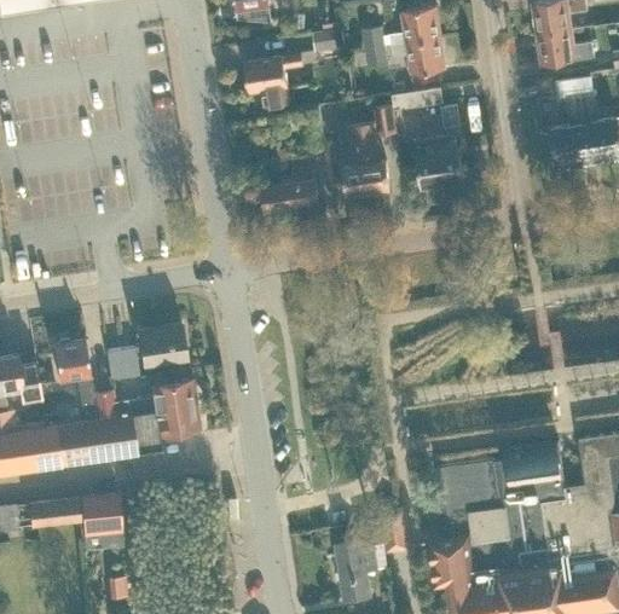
[(0,0),(0,15),(93,1),(92,0),(0,0)]
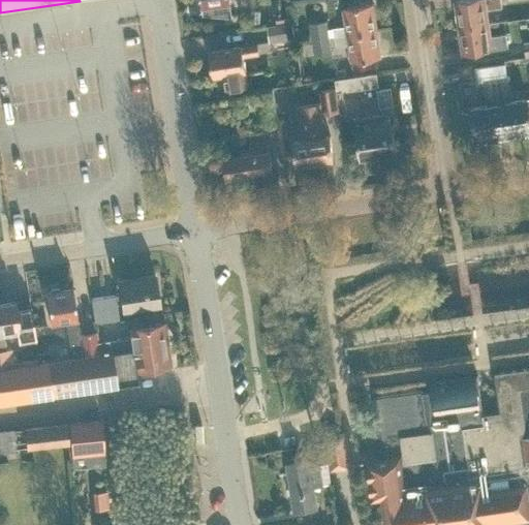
[(228,0),(198,0),(201,10),(204,10),(205,16),(198,16),(198,17),(232,20),(232,19),(229,19),(227,7),(229,7),(228,0)]
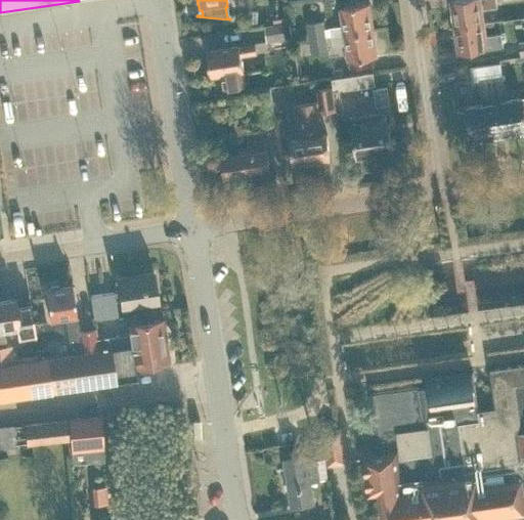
[(497,12),(495,1),(495,0),(486,0),(454,5),(457,29),(485,26),(483,14),(497,12)]
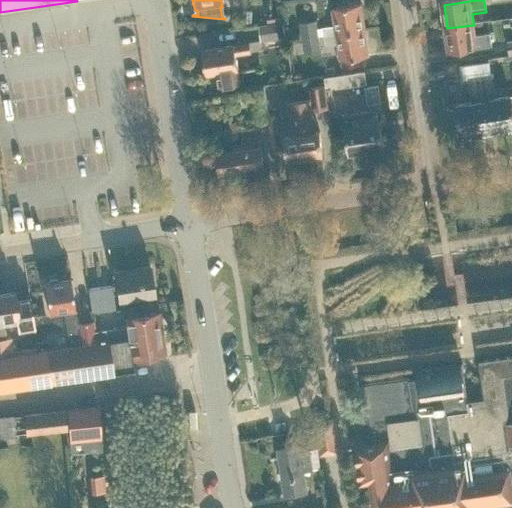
[(324,39),(364,33),(361,8),(333,12),(335,28),(322,30),(324,39)]
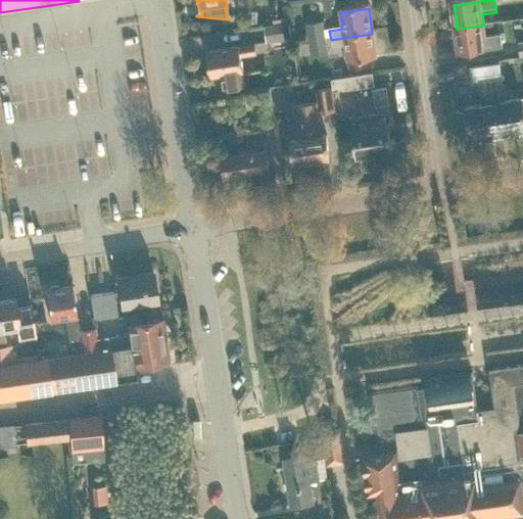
[(284,14),(272,16),(273,27),(286,25),(284,14)]
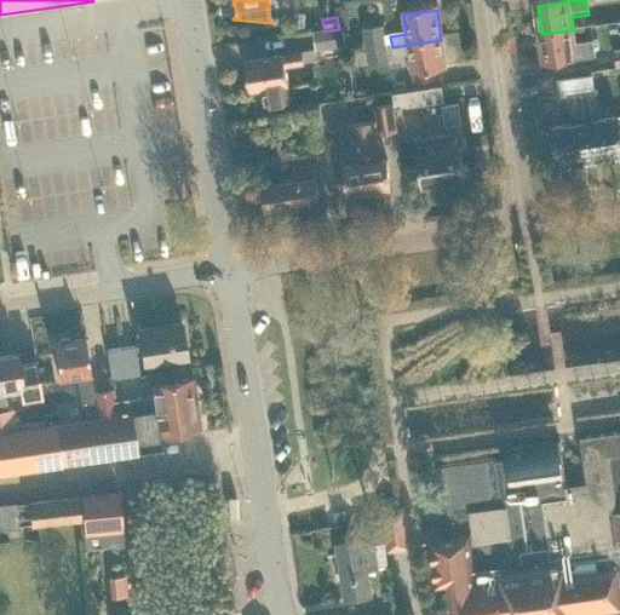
[(323,32),(313,33),(315,52),(315,53),(345,49),(343,29),(339,29),(323,32)]
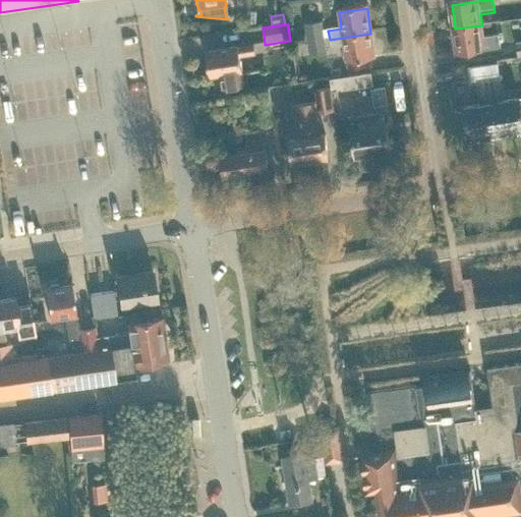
[(459,57),(501,51),(500,38),(484,41),(482,25),(455,29),(459,57)]
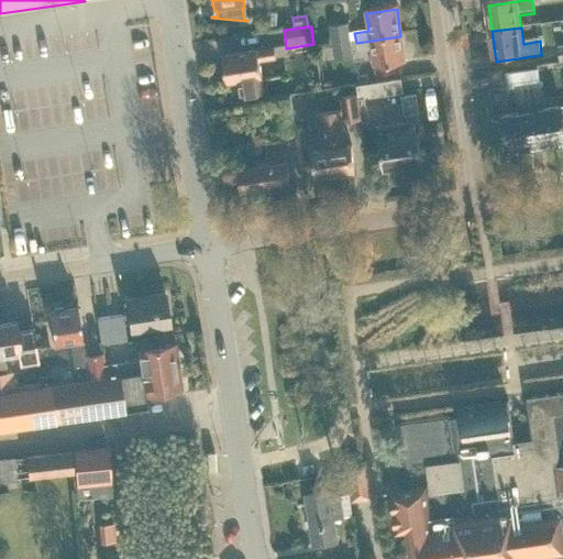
[(346,29),(331,31),(333,46),(350,44),(348,34),(346,29)]
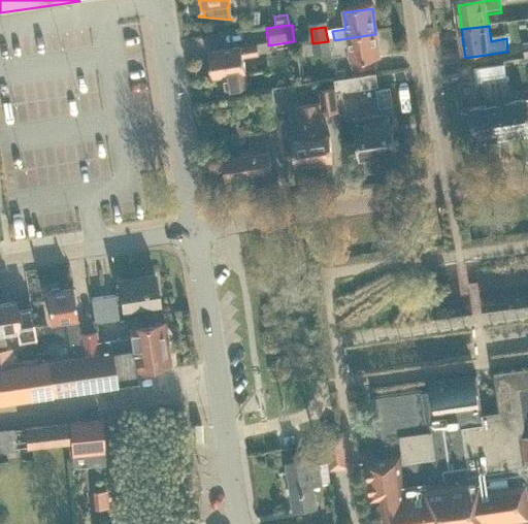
[(375,34),(334,40),(334,45),(335,48),(349,46),(351,65),(380,60),(375,34)]
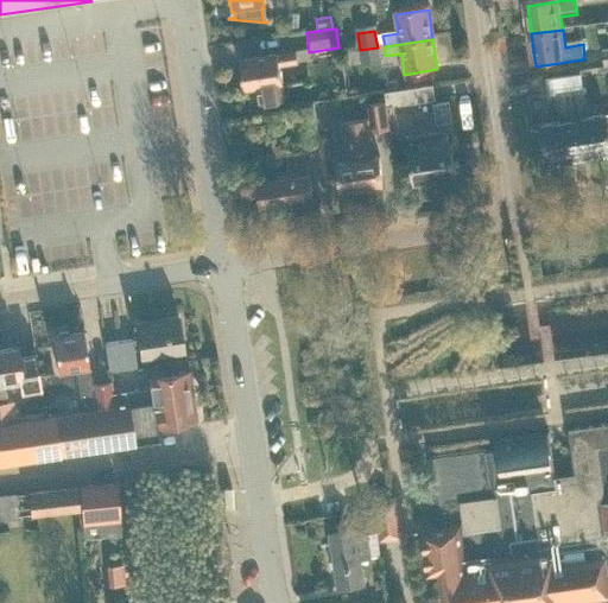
[(378,48),(360,50),(362,69),(380,65),(378,54),(378,48)]
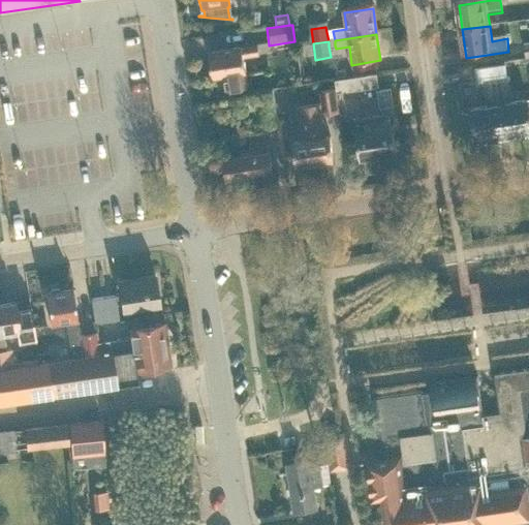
[(213,81),(223,80),(225,94),(248,91),(243,61),(259,59),(257,49),(210,56),(213,81)]
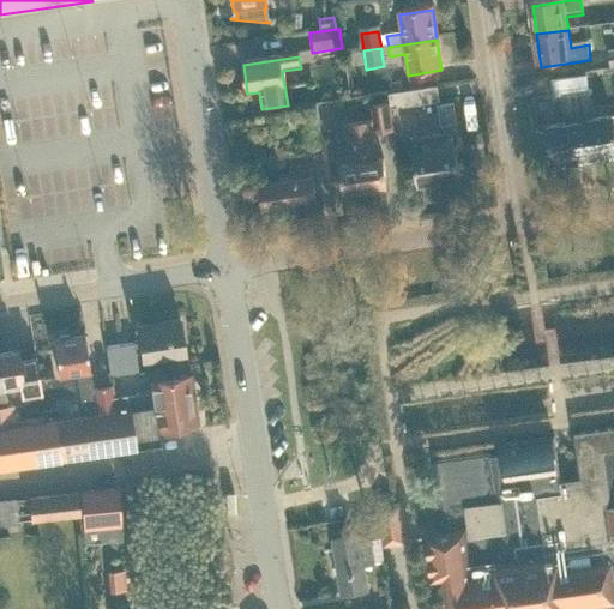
[(578,100),(591,97),(589,80),(557,84),(559,101),(566,101),(570,128),(552,131),(557,168),(588,163),(578,100)]
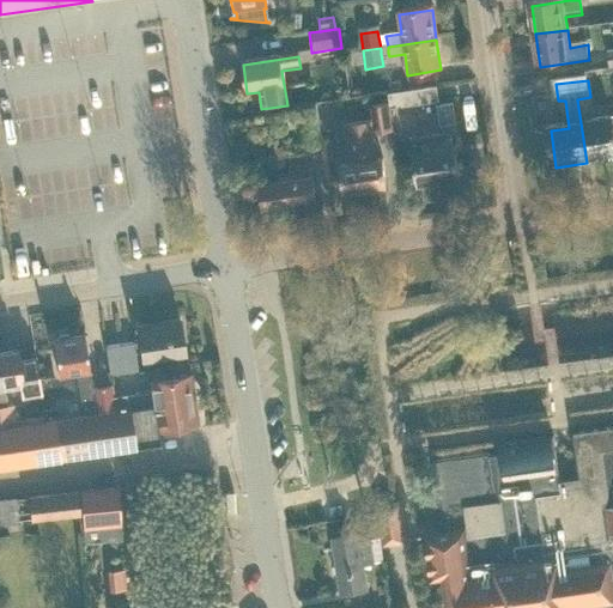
[(393,111),(438,105),(436,90),(390,96),(393,111)]
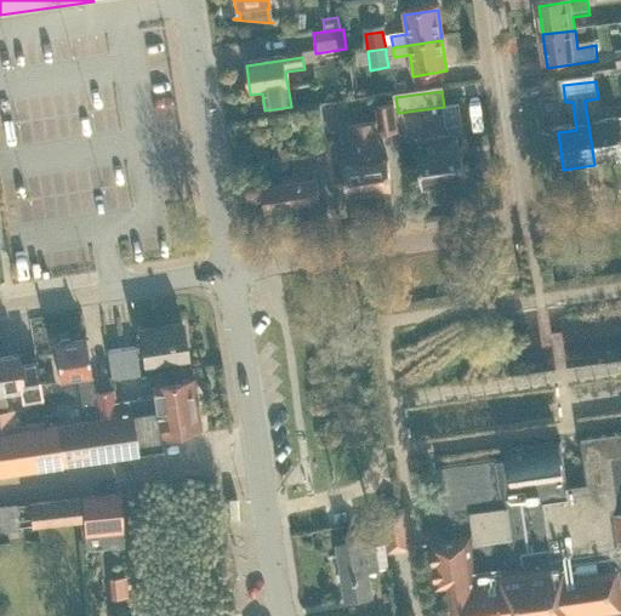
[(594,165),(620,161),(620,123),(594,126),(594,123),(600,115),(598,98),(585,101),(594,165)]
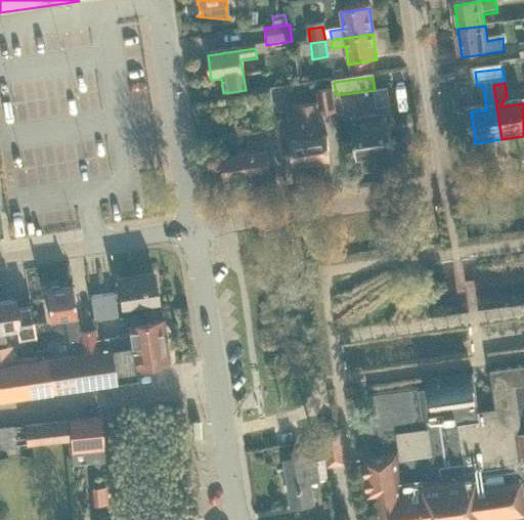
[(276,128),(271,90),(254,92),(260,130),(276,128)]
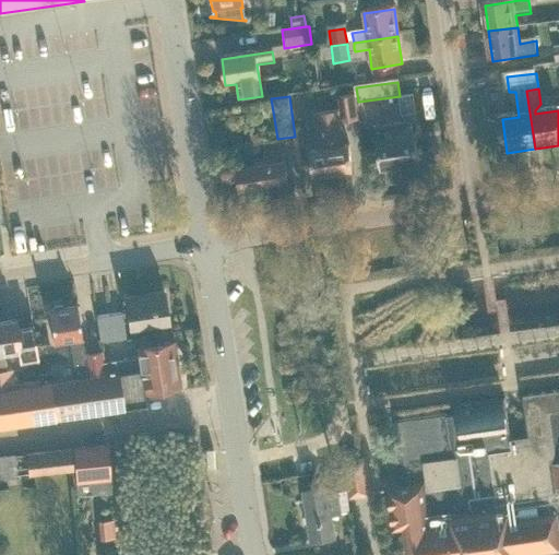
[(341,126),(357,122),(354,97),(339,99),(341,114),(318,117),(323,152),(311,154),(316,177),(354,172),(349,148),(344,149),(341,126)]
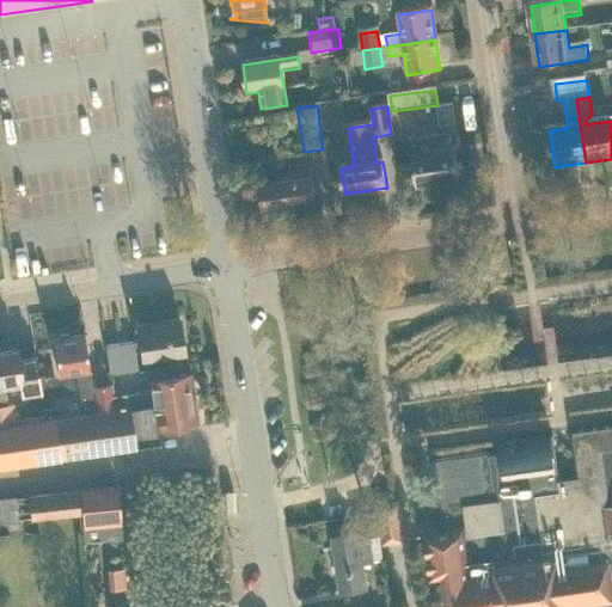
[(285,132),(295,129),(294,116),(282,117),(285,132)]
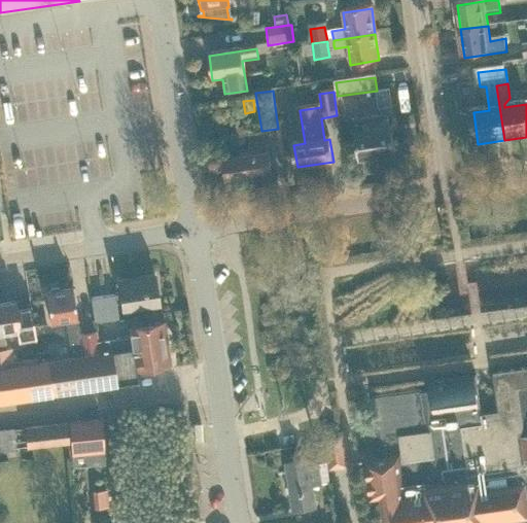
[(360,162),(395,157),(391,129),(388,129),(387,116),(354,121),(360,162)]
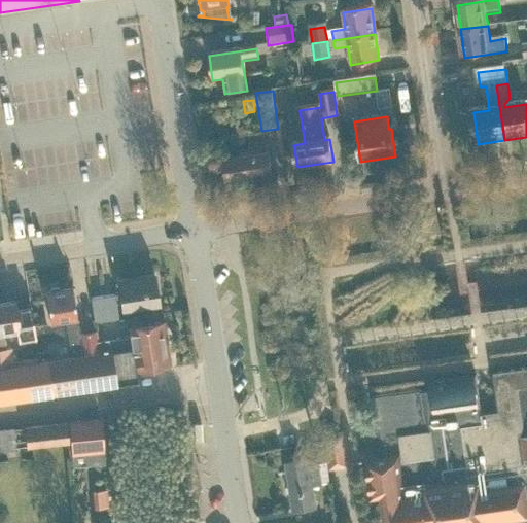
[(272,174),(268,143),(267,136),(247,138),(249,151),(240,152),(240,159),(223,161),(226,180),(245,178),(246,181),(260,179),(260,175),(272,174)]
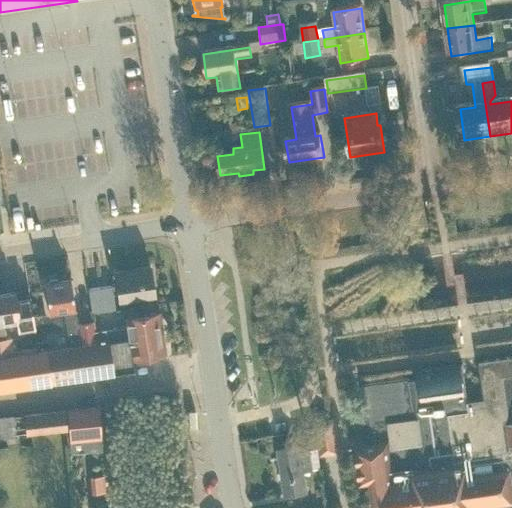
[(130,302),(153,298),(149,271),(114,276),(117,299),(130,297),(130,302)]
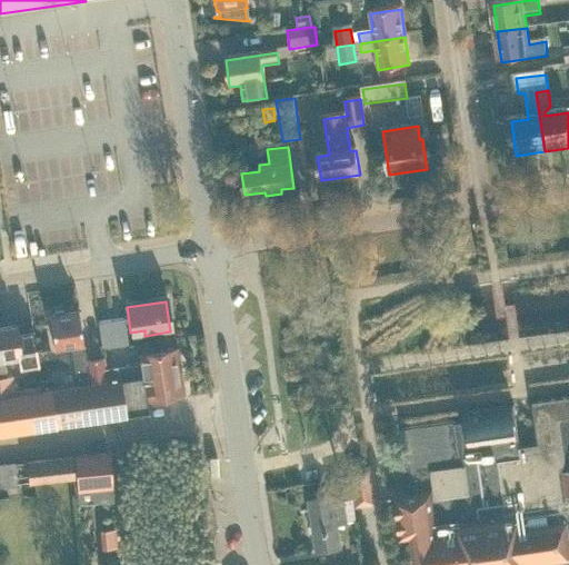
[(76,315),(65,317),(61,314),(53,315),(51,319),(48,319),(55,360),(71,358),(77,390),(105,386),(101,364),(83,366),(76,315)]
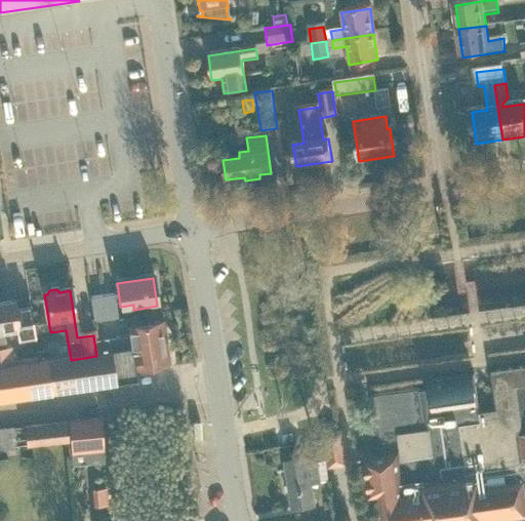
[(92,324),(115,320),(112,296),(88,299),(92,324)]
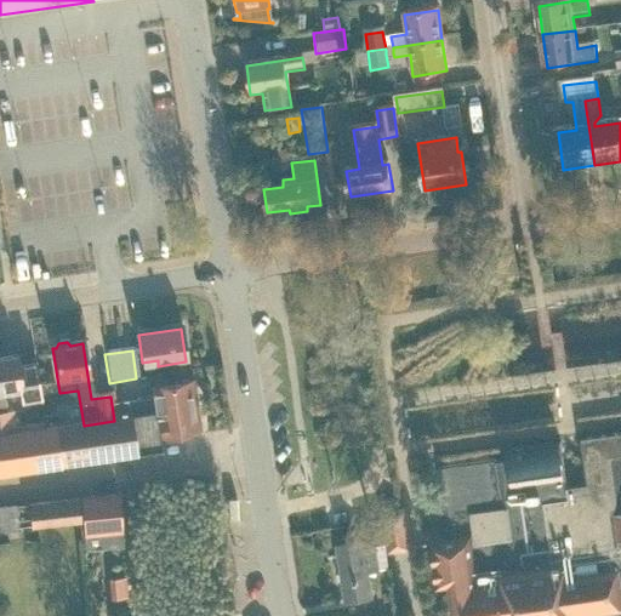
[(34,365),(17,368),(16,359),(0,360),(0,409),(3,409),(0,395),(17,393),(18,406),(39,403),(34,366),(34,365)]
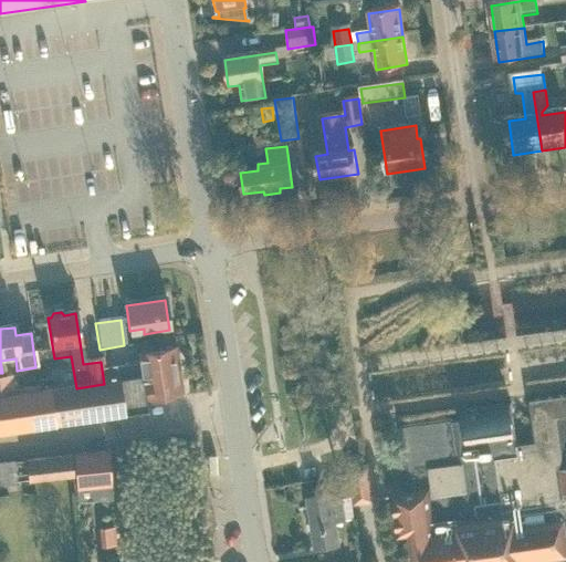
[(165,403),(165,399),(179,397),(176,373),(173,351),(138,356),(139,365),(103,371),(105,384),(12,398),(0,399),(0,436),(126,418),(123,397),(144,394),(145,403),(152,402),(152,405),(165,403)]
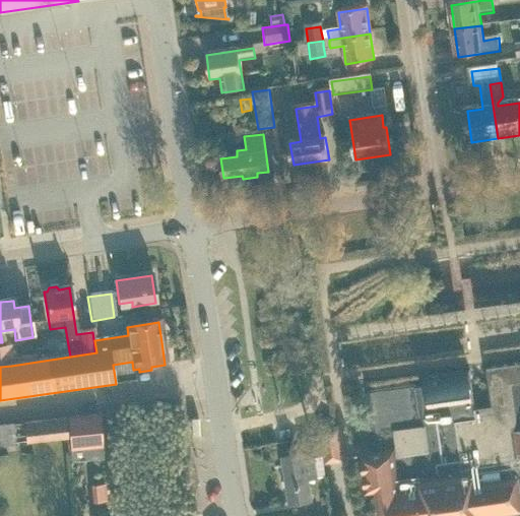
[(0,367),(11,366),(8,347),(0,347),(0,367)]
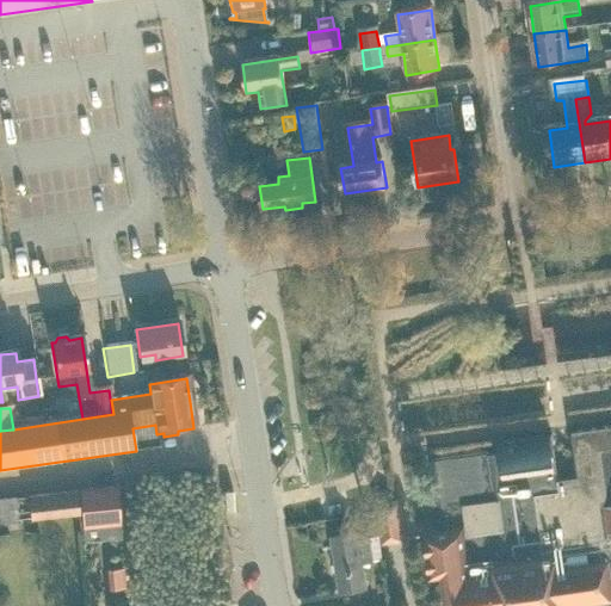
[(610,428),(572,434),(578,478),(556,482),(550,437),(493,444),(494,455),(487,456),(487,453),(431,461),(438,517),(464,513),(468,536),(458,537),(458,535),(425,539),(430,580),(443,579),(446,605),(585,605),(610,601),(608,583),(610,582),(610,428)]
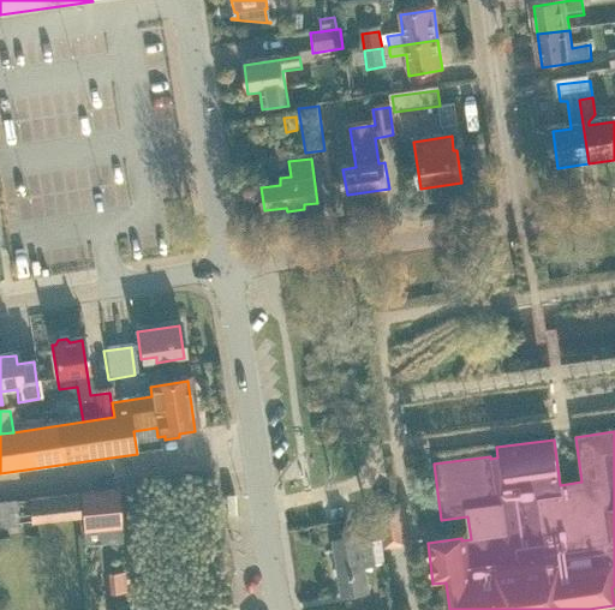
[(117,491),(79,495),(83,534),(120,531),(117,491)]
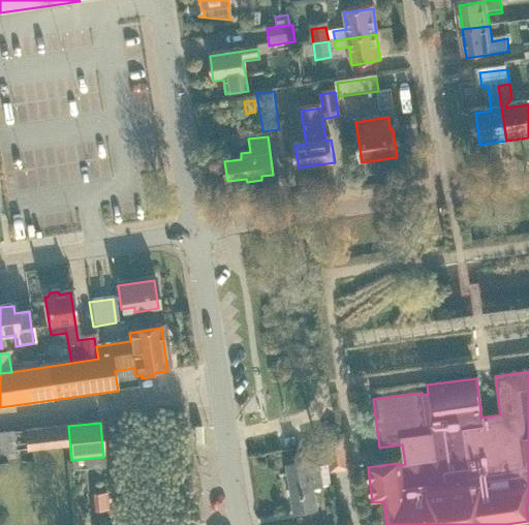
[(68,449),(65,427),(23,431),(26,453),(68,449)]
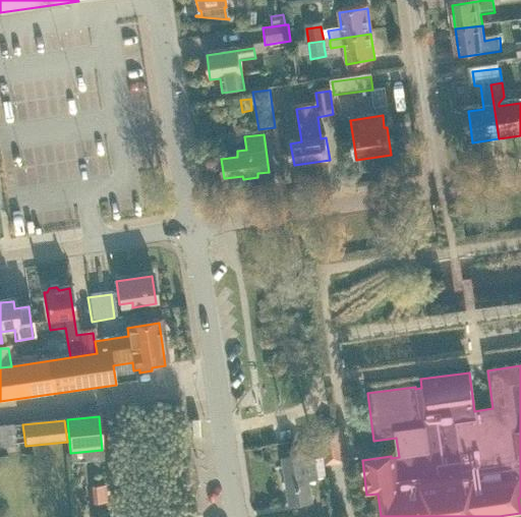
[(327,465),(343,463),(338,433),(322,435),(327,465)]
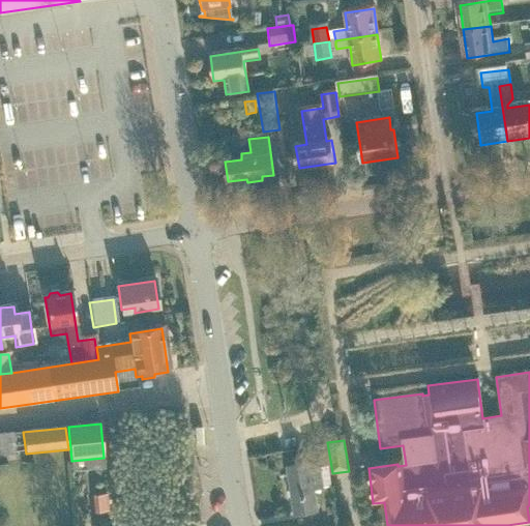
[(314,492),(322,491),(320,470),(311,471),(310,466),(287,469),(294,517),(317,514),(314,492)]
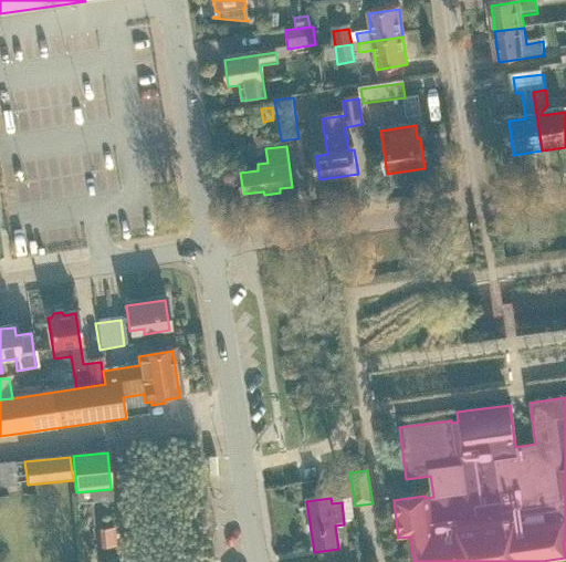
[(100,550),(114,549),(113,531),(97,532),(100,550)]
